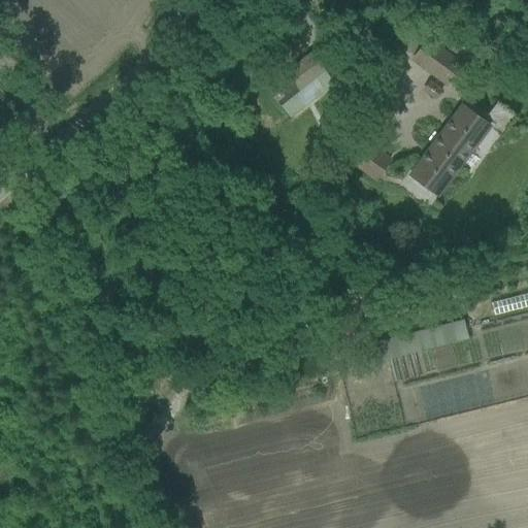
[(461,62),(433,42),(427,38),(410,62),(444,86),(461,62)]
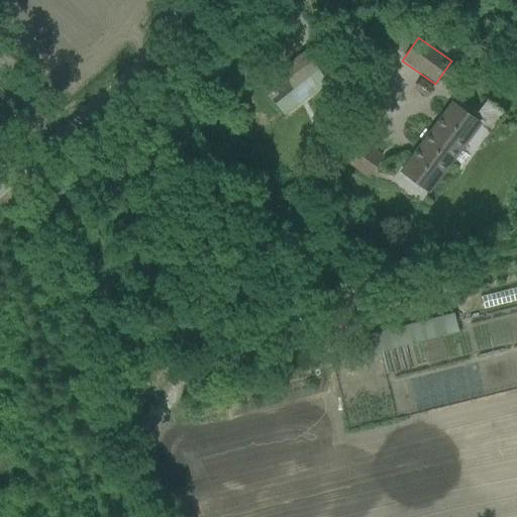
[(282,114),(325,80),(317,70),(304,53),(261,87),(274,104),(282,114)]
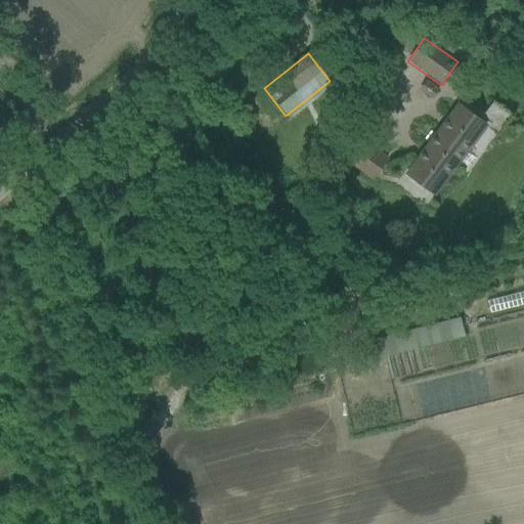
[(426,80),(418,90),(431,100),(439,90),(426,80)]
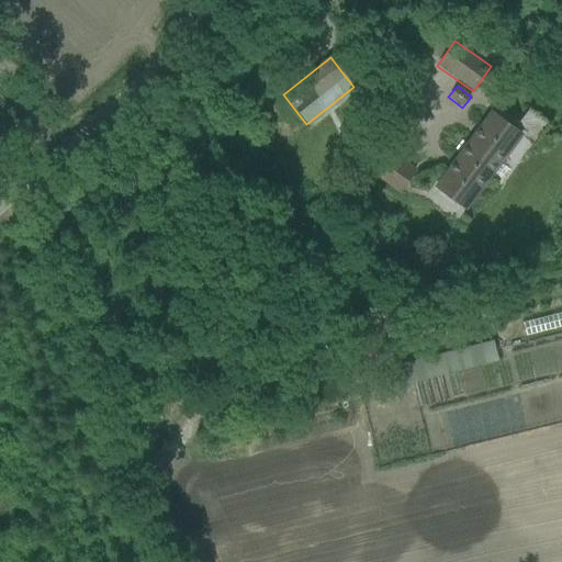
[(473,166),(486,175),(517,134),(531,145),(547,124),(528,109),(518,122),(501,110),(495,117),(492,114),(464,150),(478,160),(473,166)]
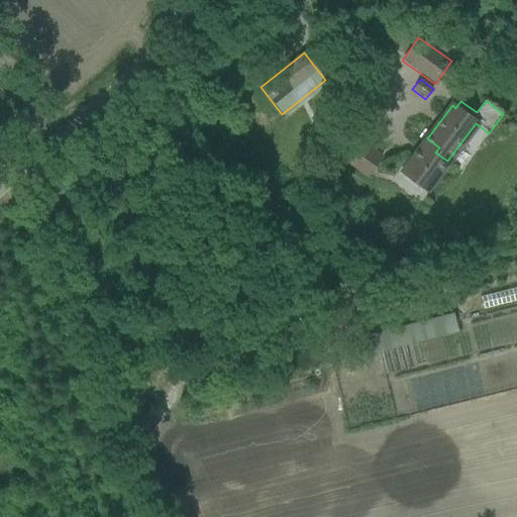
[(345,131),(331,152),(367,178),(382,157),(345,131)]
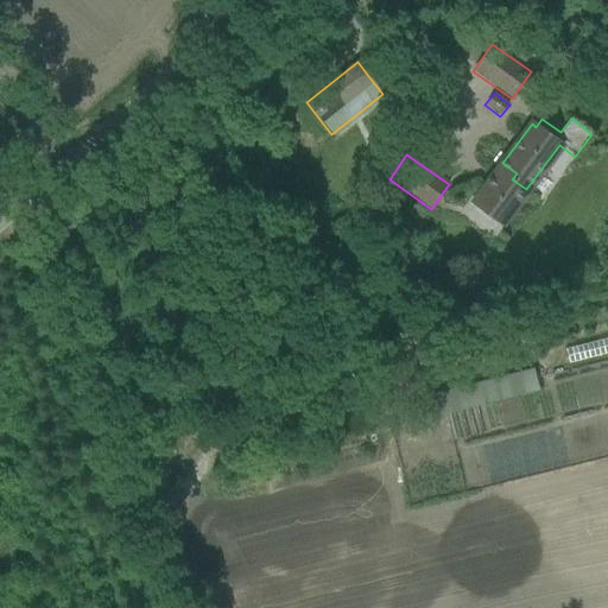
[(473,202),(492,216),(500,222),(526,189),(512,179),(517,173),(502,163),(473,202)]
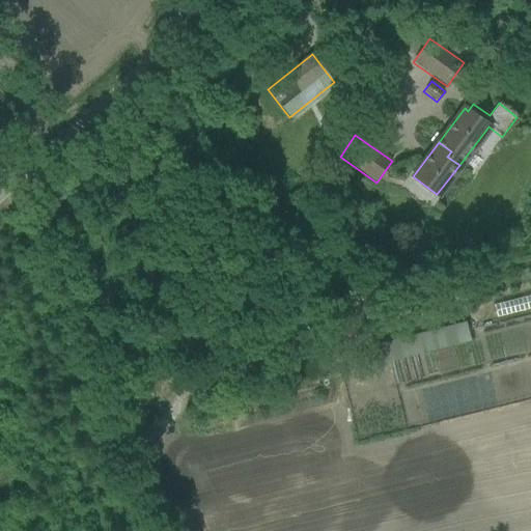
[(466,323),(338,355),(342,373),(471,341),(466,323)]
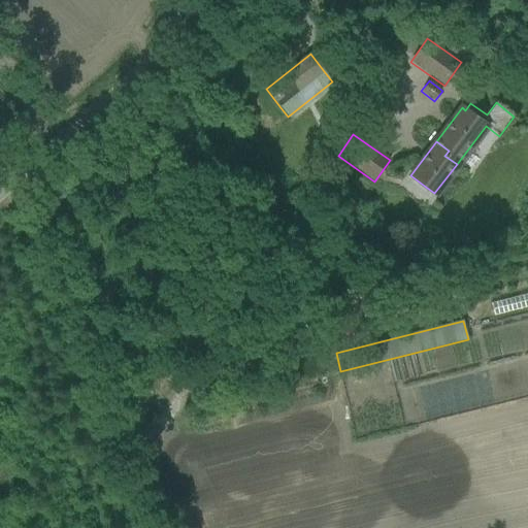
[(152,385),(169,375),(163,365),(145,374),(152,385)]
